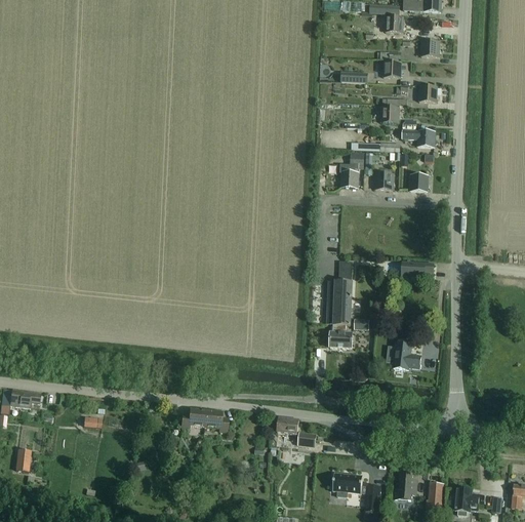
[(403,0),(403,9),(422,10),(441,11),(441,0),(403,0)]
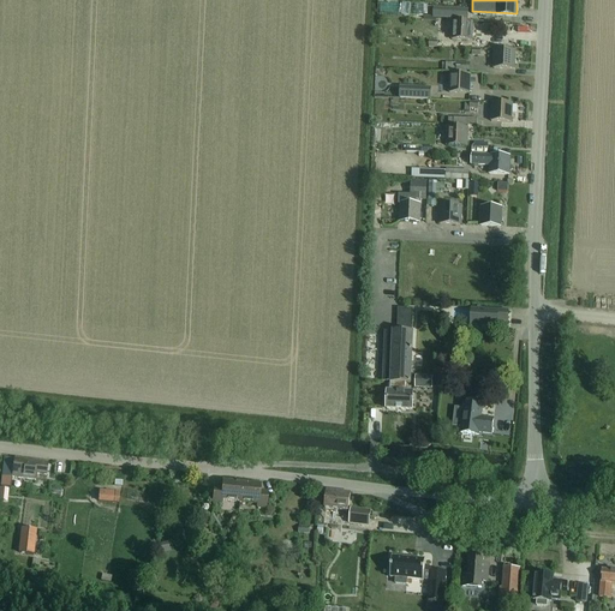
[(433,15),(469,16),(469,6),(434,4),(433,15)]
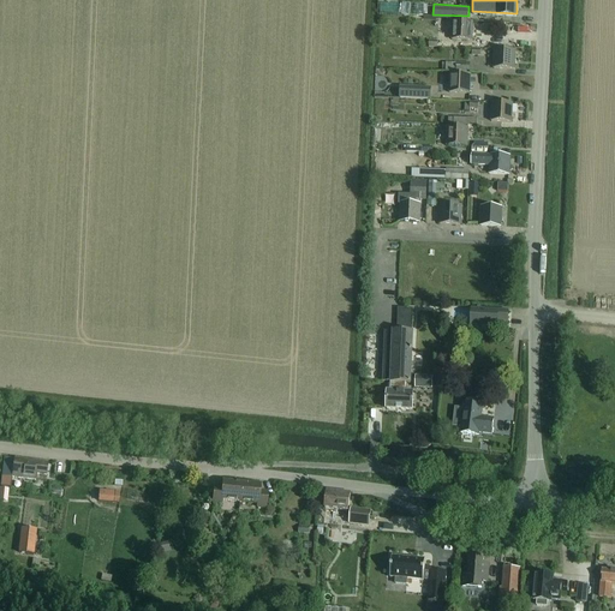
[(472,18),(452,17),(451,36),(472,37),(472,18)]
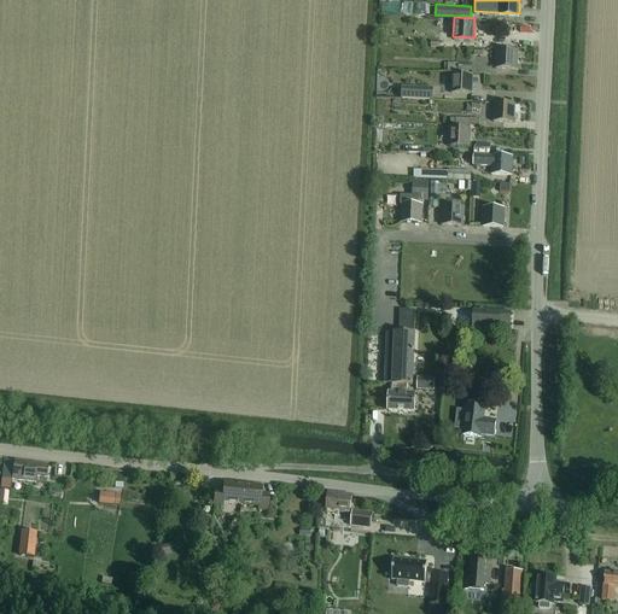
[(518,47),(496,46),(496,65),(517,66),(518,47)]
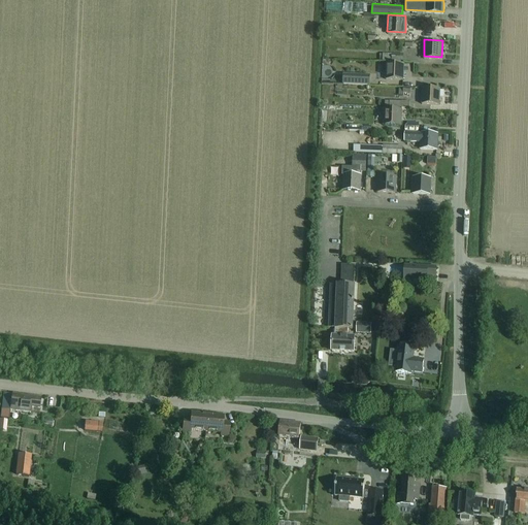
[(404,51),(392,50),(392,52),(383,51),(383,52),(380,51),(380,57),(383,58),(403,59),(404,51)]
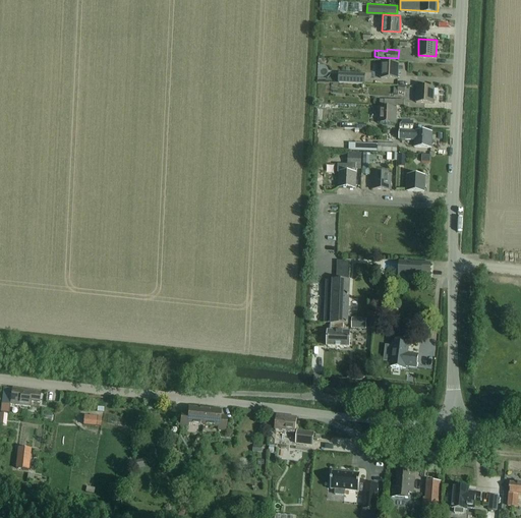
[(398,61),(381,60),(381,76),(398,76),(398,61)]
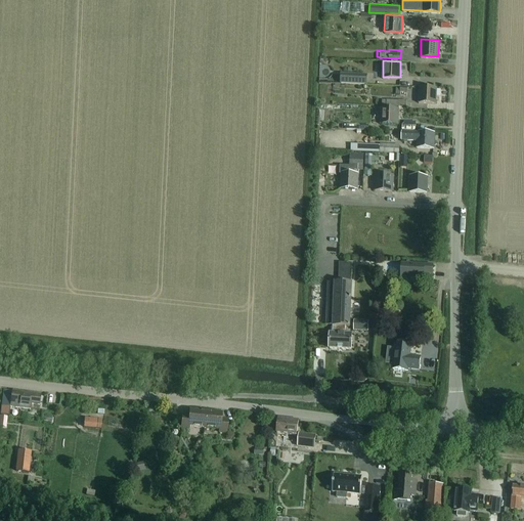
[(367,72),(341,71),(340,81),(367,82),(367,72)]
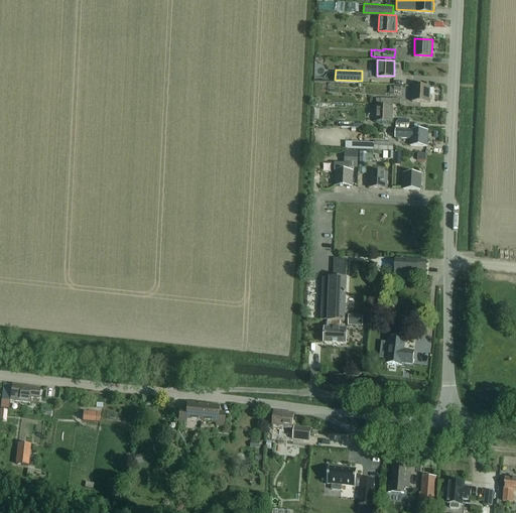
[(430,84),(412,83),(411,99),(429,100),(430,84)]
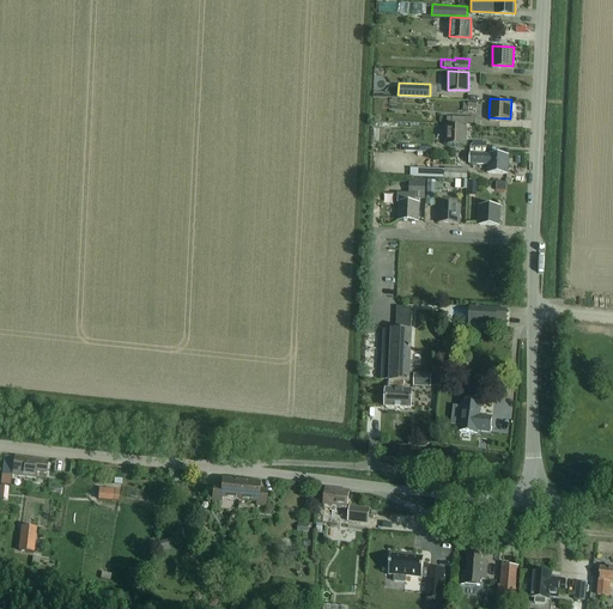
[(466,125),(445,123),(445,141),(466,142),(466,125)]
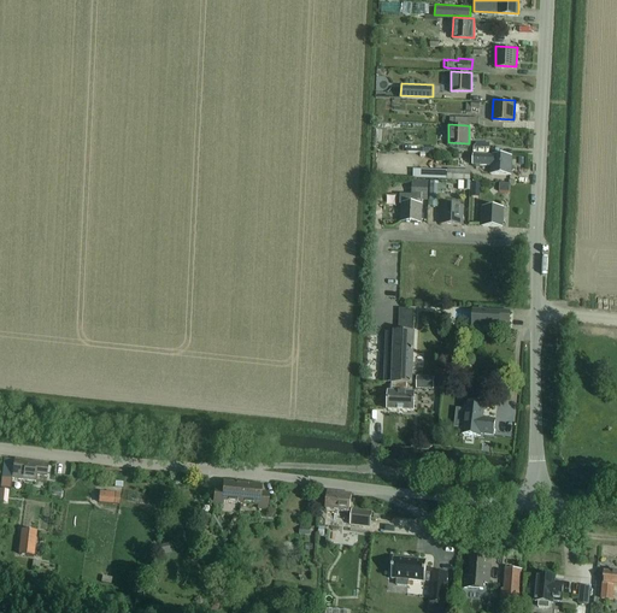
[(512,153),(474,152),(472,163),(491,163),(489,171),(511,172),(512,153)]
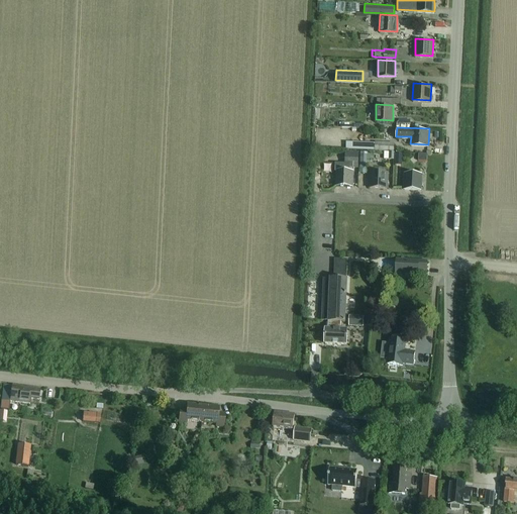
[(375,140),(375,147),(394,148),(394,140),(375,139),(375,140)]
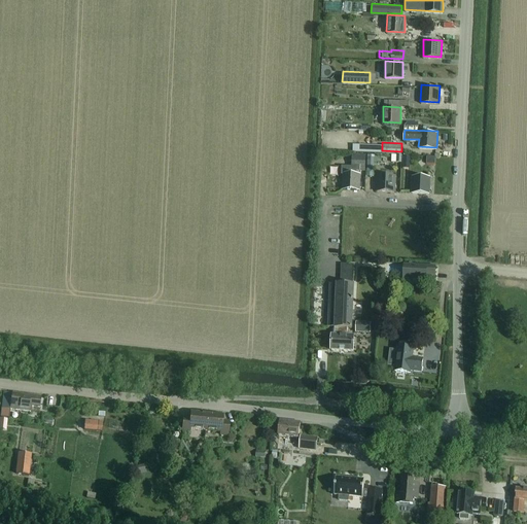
[(343,164),(343,186),(359,187),(360,168),(365,168),(366,151),(352,151),(352,164),(343,164)]
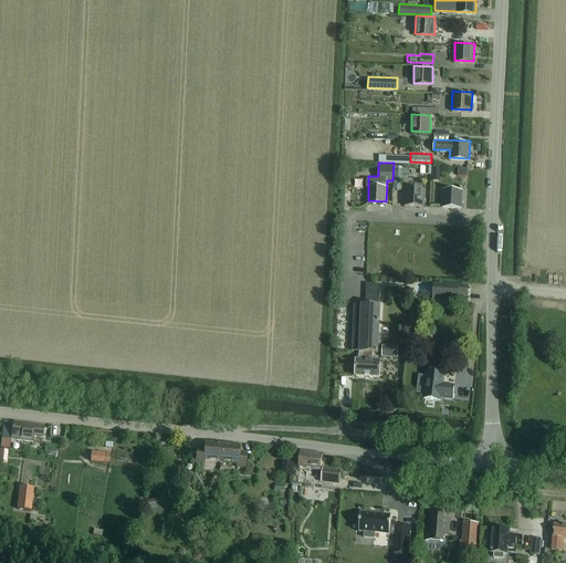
[(441,178),(441,166),(432,166),(432,178),(441,178)]
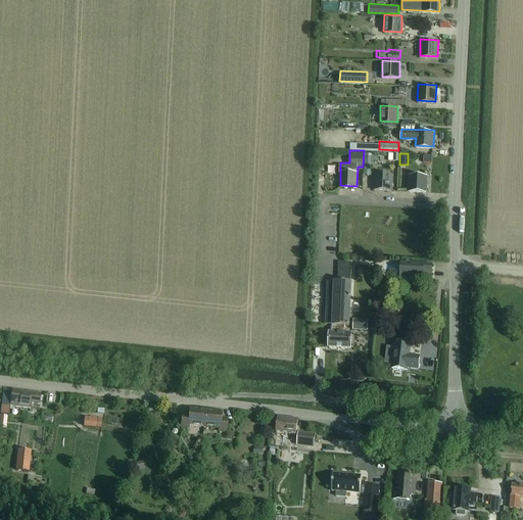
[(376,172),(375,188),(391,189),(391,173),(376,172)]
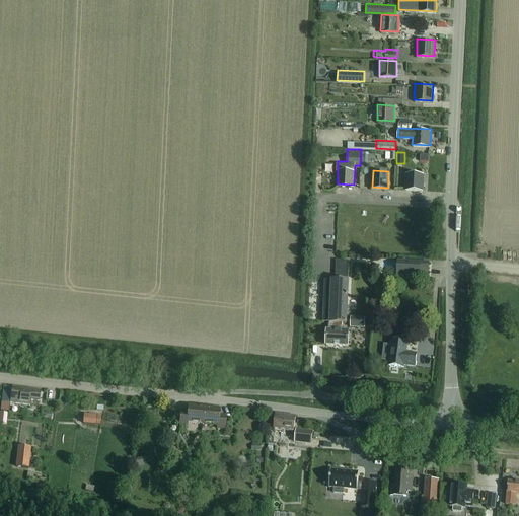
[(408,172),(406,188),(423,189),(423,173),(408,172)]
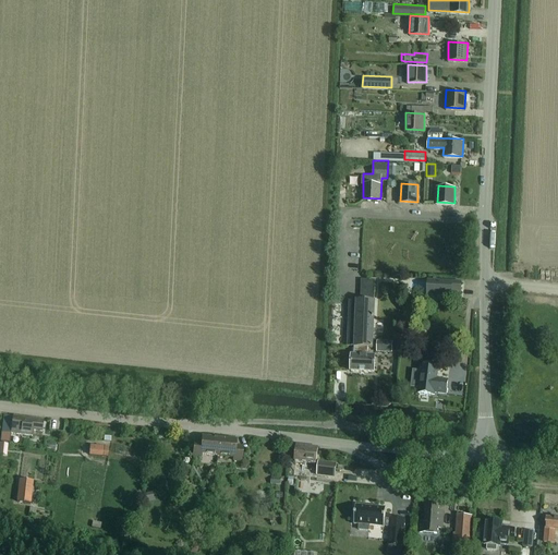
[(349,311),(348,344),(354,344),(354,346),(368,346),(374,347),(375,299),(374,299),(375,277),(361,276),(361,299),(349,299),(349,311)]
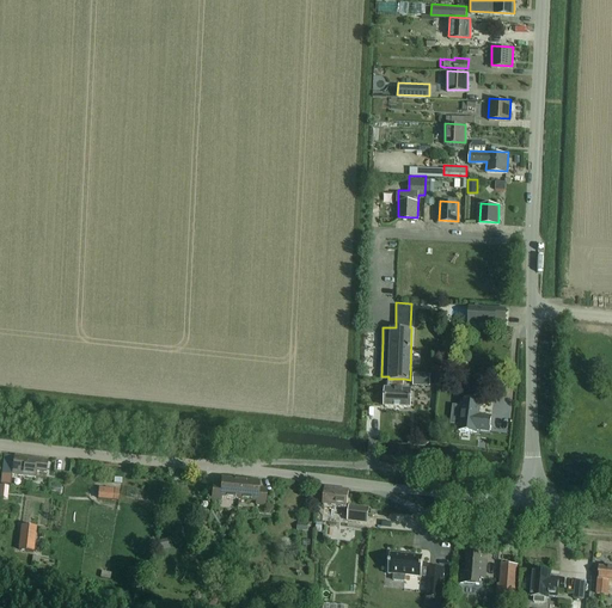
[(470,304),(469,320),(495,321),(495,317),(506,318),(506,313),(506,306),(470,304)]
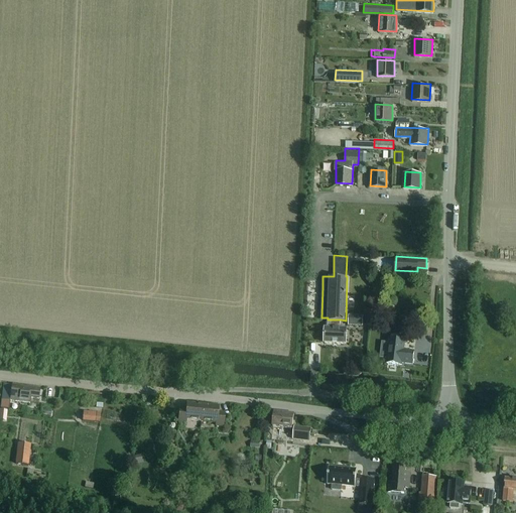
[(363,313),(350,312),(349,323),(362,323),(363,313)]
